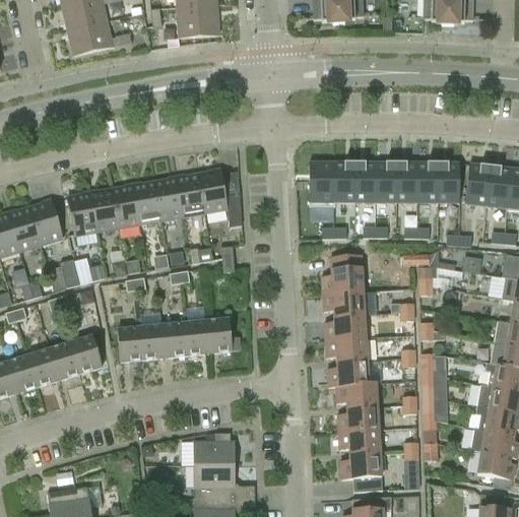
[(67,29),(107,20),(104,4),(118,0),(82,0),(62,5),(67,29)]
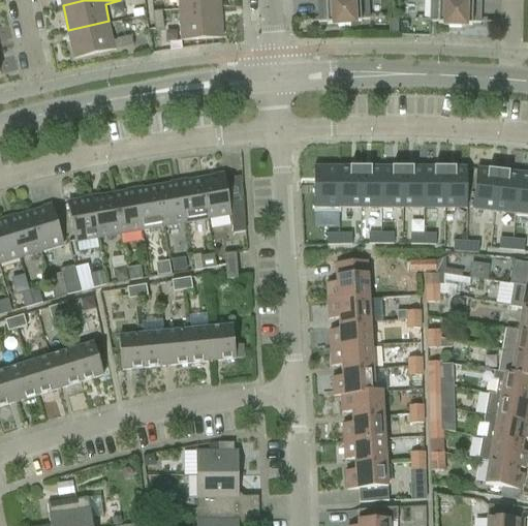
[(179,0),(180,11),(221,8),(220,0),(179,0)]
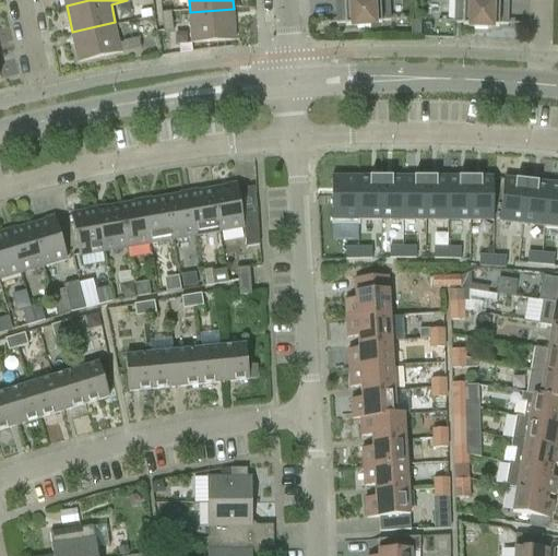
[(344,0),(345,8),(336,8),(337,21),(346,21),(346,23),(357,23),(358,25),(371,24),(371,22),(382,21),(382,19),(391,18),(390,0),(344,0)]
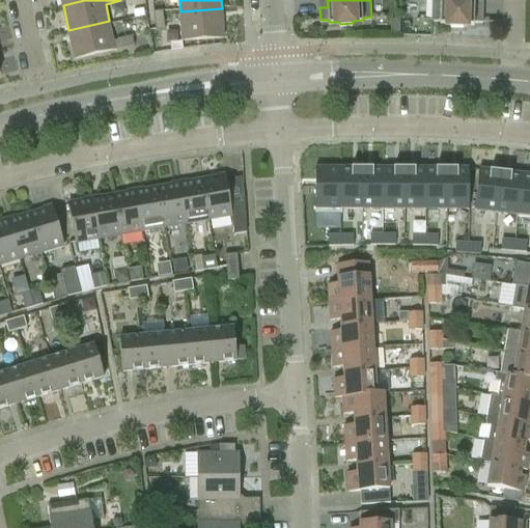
[(431,0),(431,19),(441,20),(440,22),(451,22),(451,25),(464,25),(464,23),(474,23),(474,21),(483,21),(483,8),(475,8),(475,0),(431,0)]
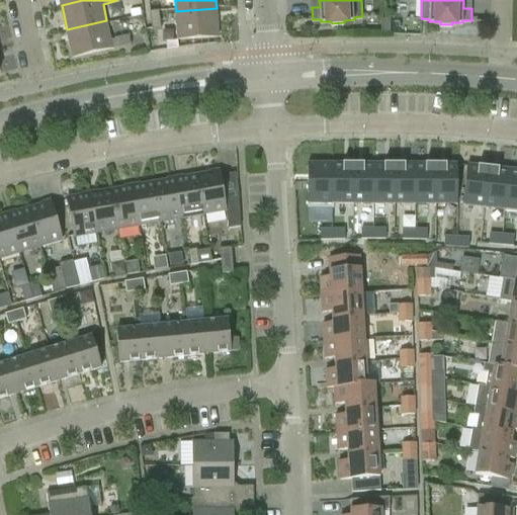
[(134,7),(136,15),(143,14),(141,5),(134,7)]
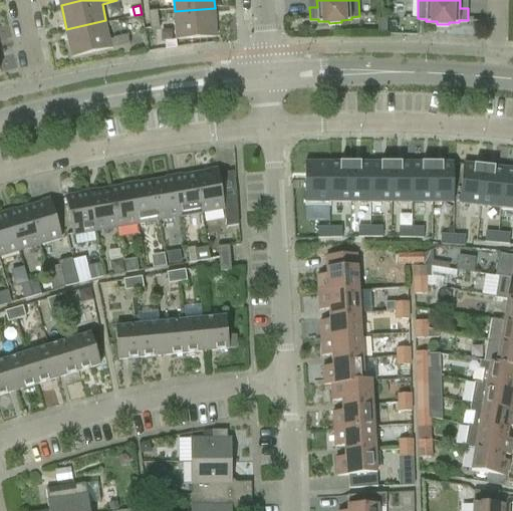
[(175,11),(177,37),(217,35),(215,8),(175,11)]
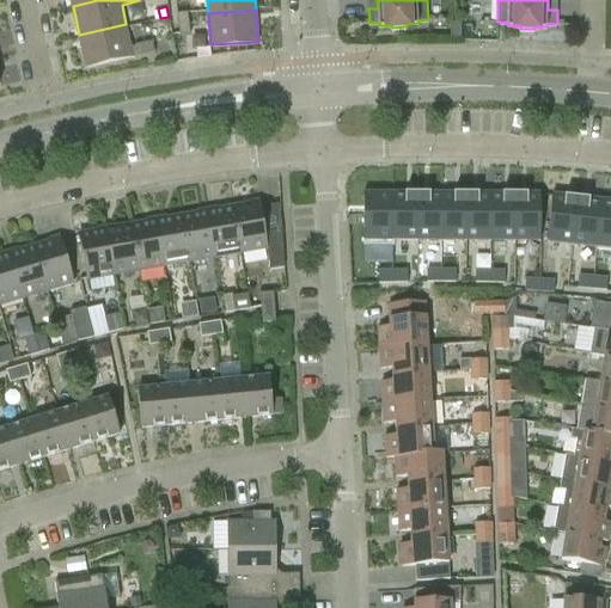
[(177,13),(179,34),(190,32),(188,11),(177,13)]
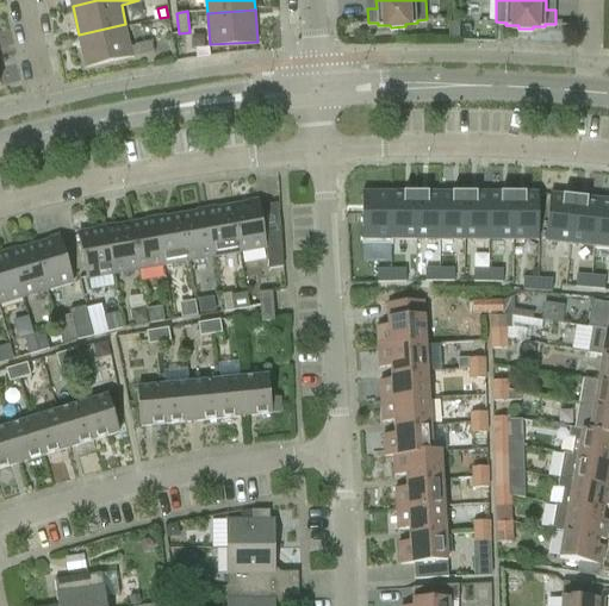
[(448,20),(448,36),(459,36),(459,20),(448,20)]
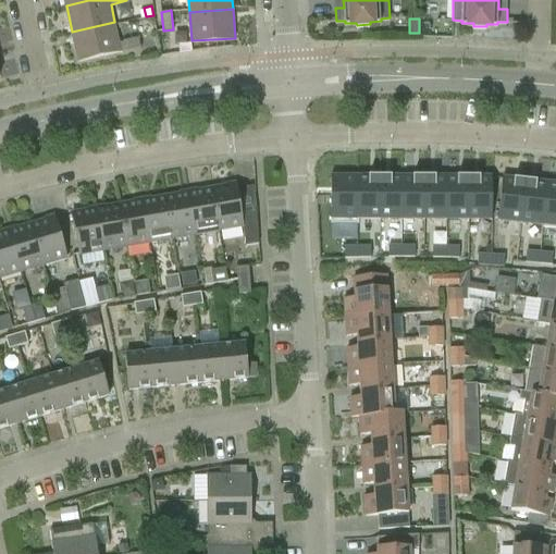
[(139,36),(119,40),(114,22),(72,32),(78,60),(121,50),(121,49),(141,45),(139,36)]
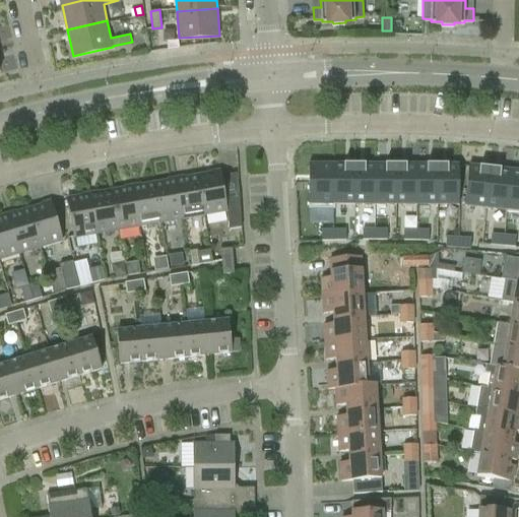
[(222,21),(222,36),(237,36),(236,20),(222,21)]
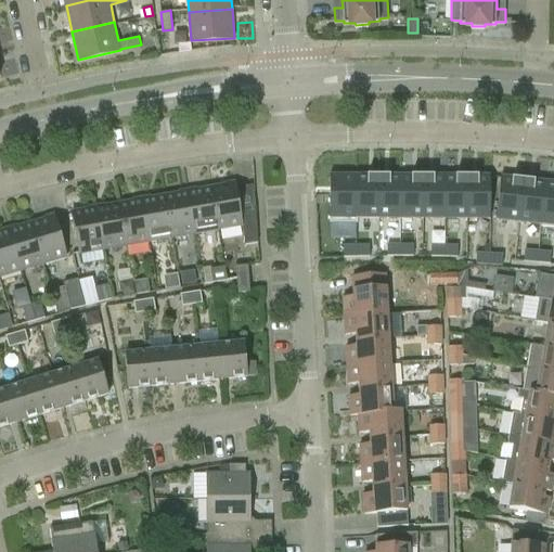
[(358,172),(331,172),(330,221),(357,221),(358,172)]
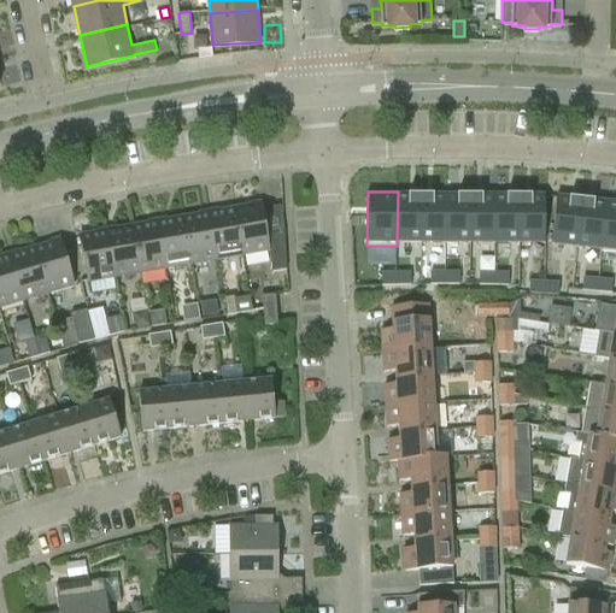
[(422,193),(398,192),(397,240),(421,240),(422,193)]
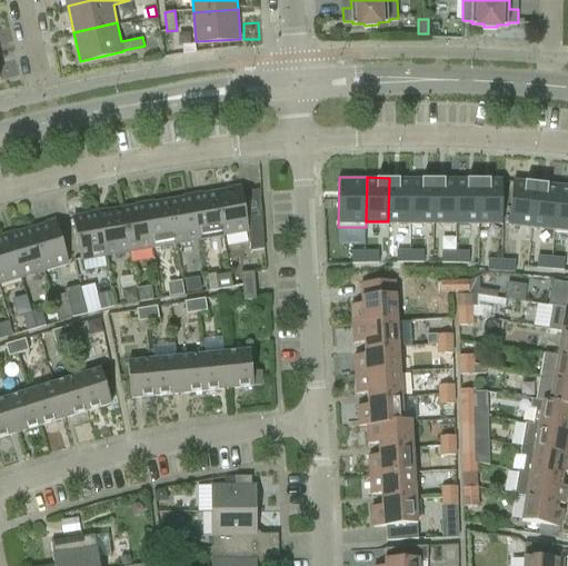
[(411,178),(389,178),(388,221),(411,221),(411,178)]
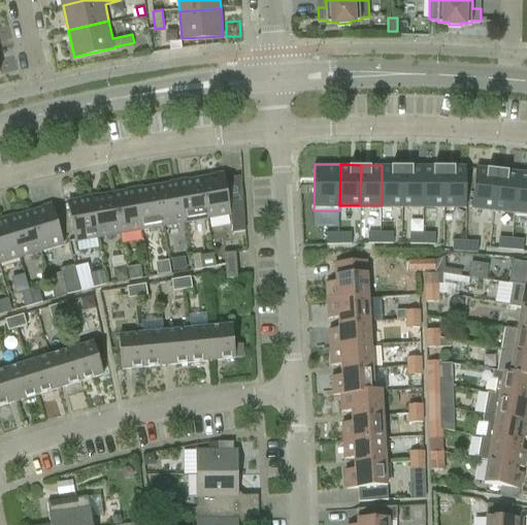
[(403,165),(382,165),(382,205),(403,206),(403,165)]
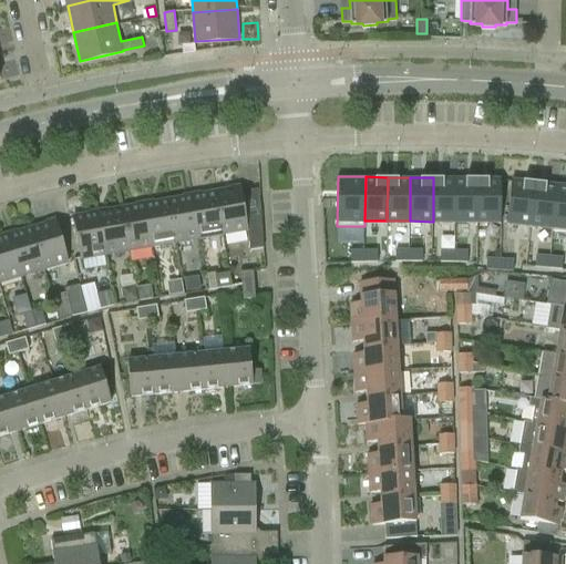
[(456,177),(433,177),(433,222),(455,222),(456,177)]
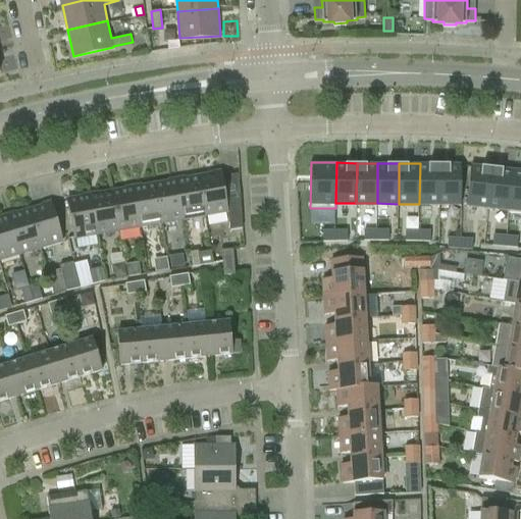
[(440,163),(420,163),(419,204),(440,204),(440,163)]
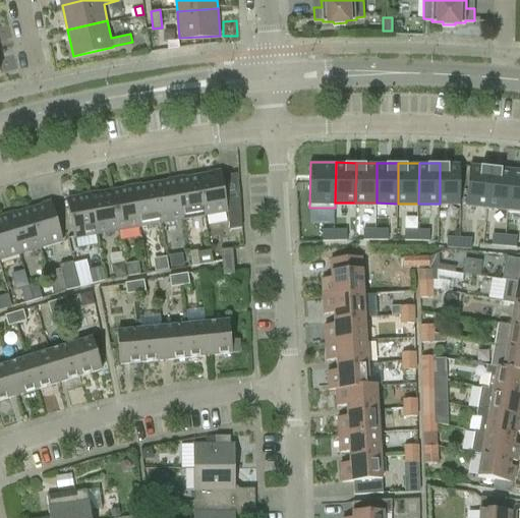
[(461,163),(440,163),(440,204),(460,204),(461,163)]
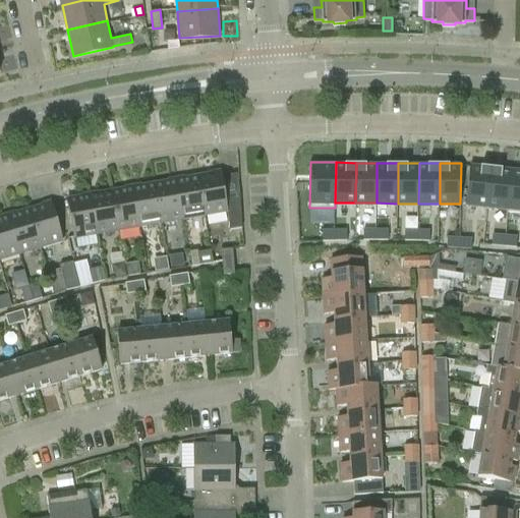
[(492,166),(470,163),(466,204),(486,206),(492,166)]
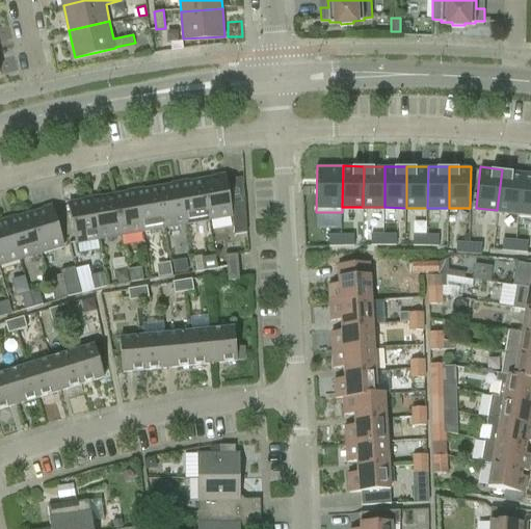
[(523,172),(502,169),(497,210),(519,212),(523,172)]
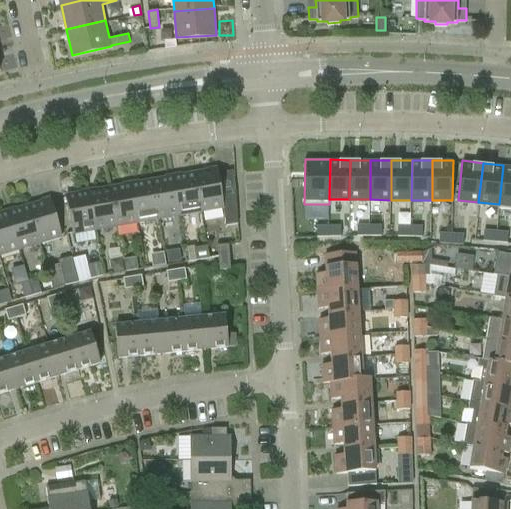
[(510,165),(503,165),(499,204),(510,205),(510,165)]
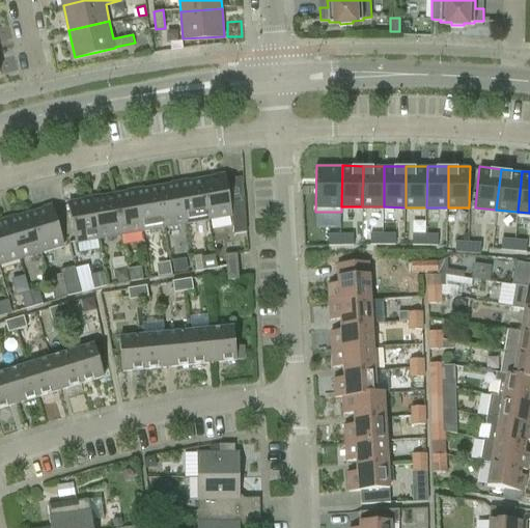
[(202,176),(210,218),(232,214),(225,173),(202,176)]
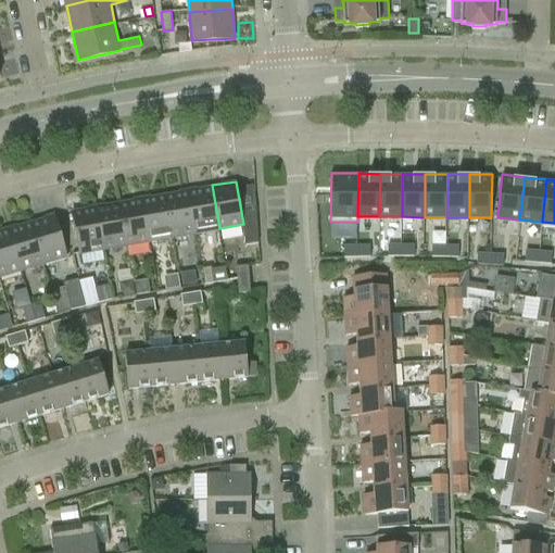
[(189,189),(197,233),(219,228),(212,185),(189,189)]
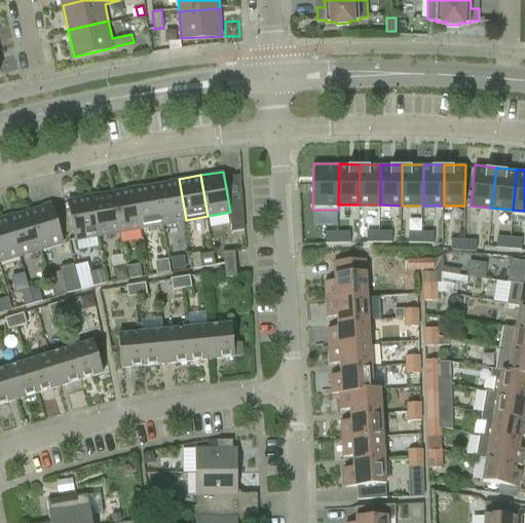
[(156,183),(163,223),(186,220),(179,179),(156,183)]
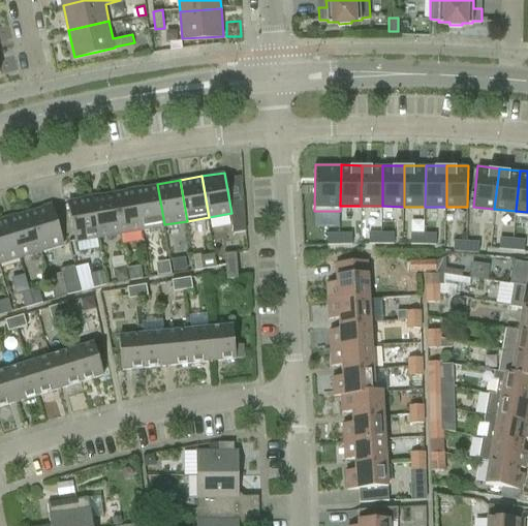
[(135,188),(143,228),(164,224),(157,184),(135,188)]
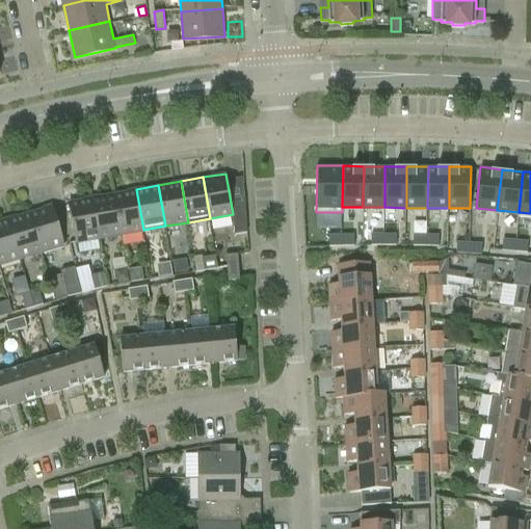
[(114,192),(122,234),(143,230),(136,189),(114,192)]
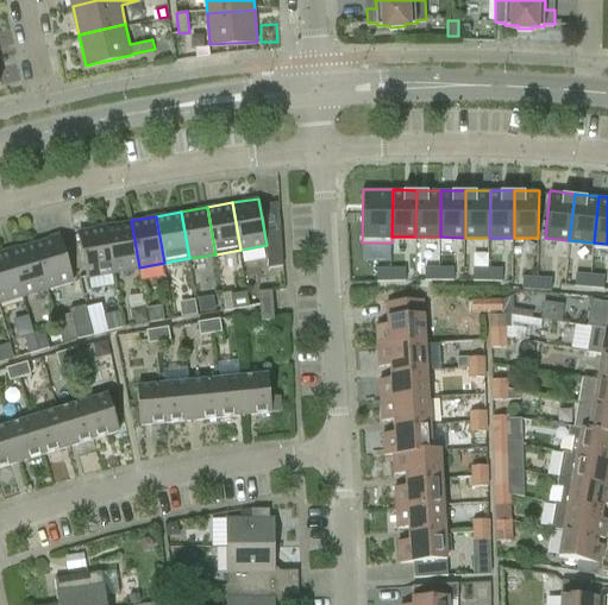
[(106,225),(113,271),(139,268),(131,220),(106,225)]
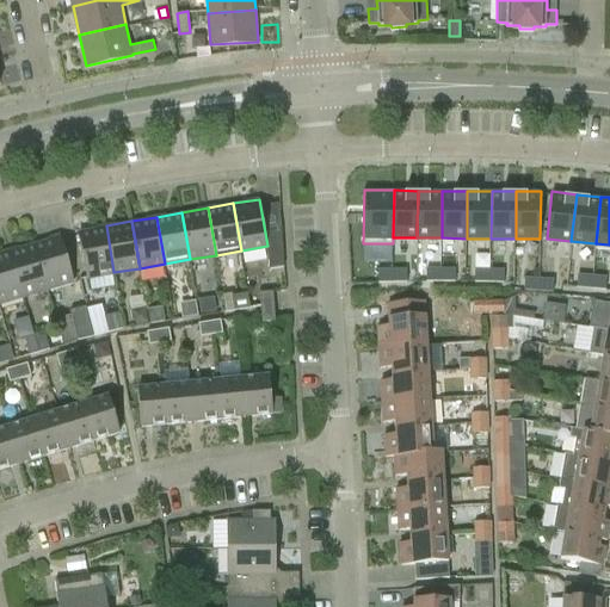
[(114,272),(106,225),(80,230),(88,277),(114,272)]
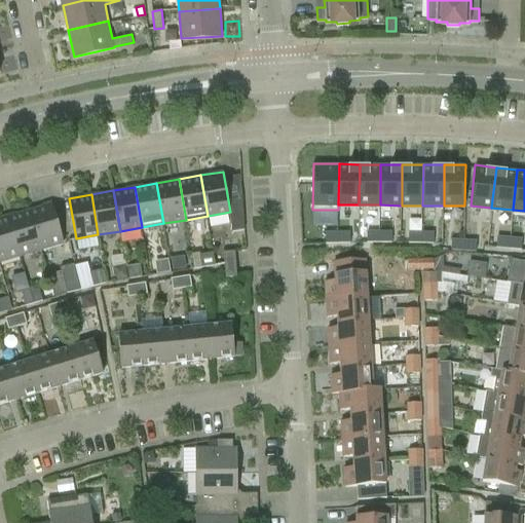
[(30,209),(41,248),(64,241),(51,202),(30,209)]
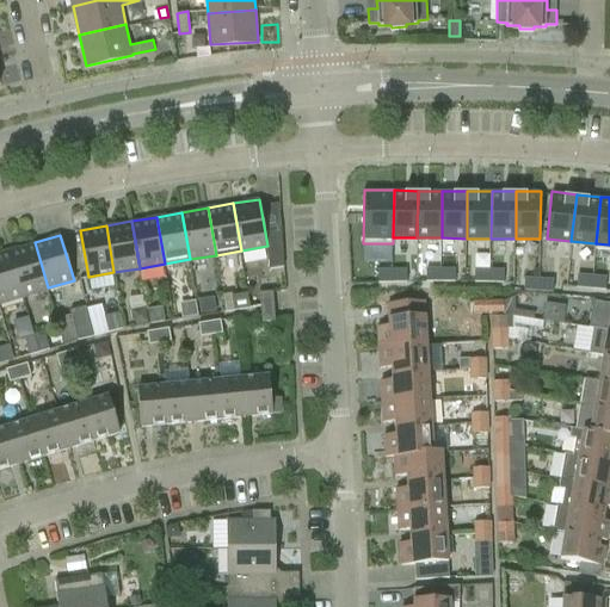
[(10,249),(24,296),(48,287),(35,242),(10,249)]
